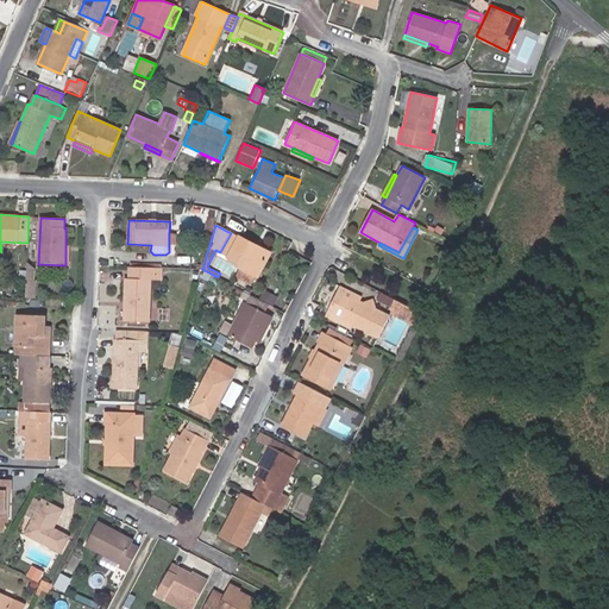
[(269,256),(252,246),(255,244),(239,236),(238,237),(231,233),(220,252),(228,256),(228,257),(242,264),(239,268),(240,268),(256,276),(258,276),(269,256)]
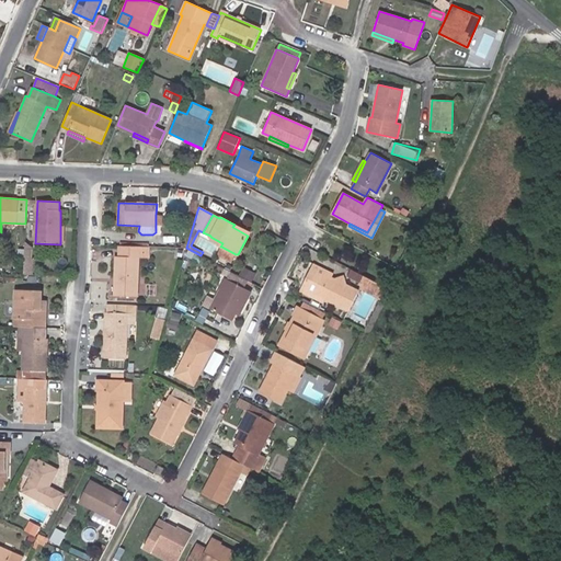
[(250,232),(235,225),(232,227),(248,236),(250,232)]
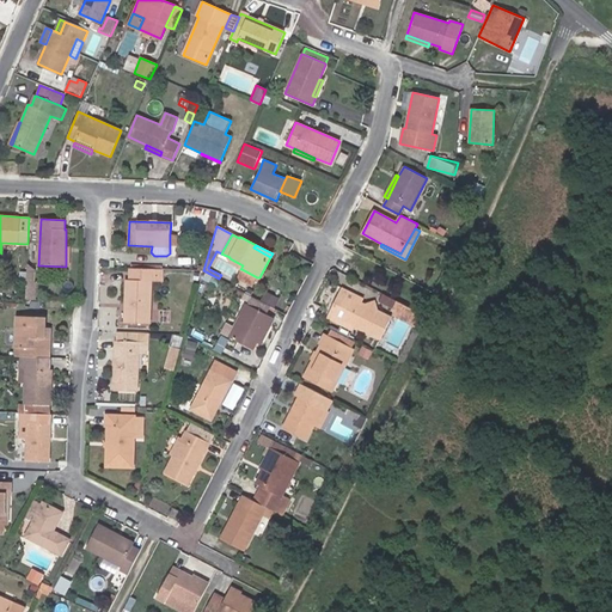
[(150,324),(152,281),(154,281),(155,269),(130,268),(129,280),(127,280),(124,323),(150,324)]
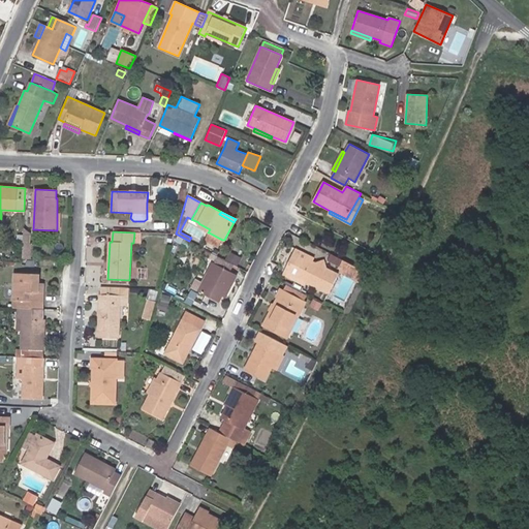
[(222,240),(209,232),(205,241),(218,249),(222,240)]
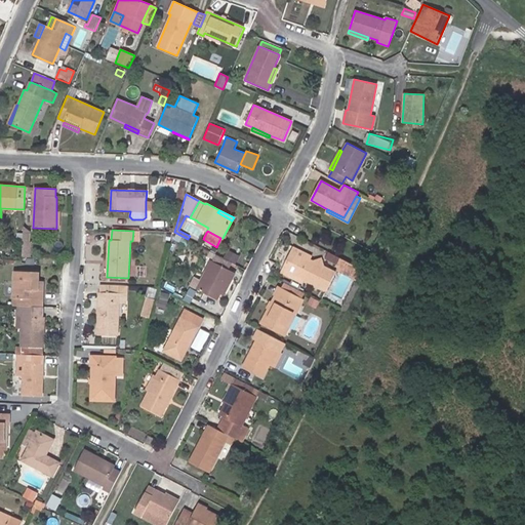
[(210,252),(194,243),(192,247),(208,256),(210,252)]
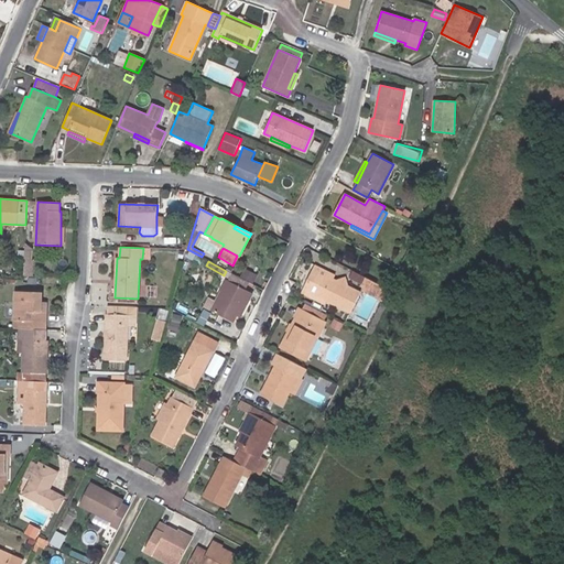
[(315,266),(303,290),(327,301),(350,313),(360,292),(348,285),(345,278),(338,280),(334,278),(335,275),(315,266)]
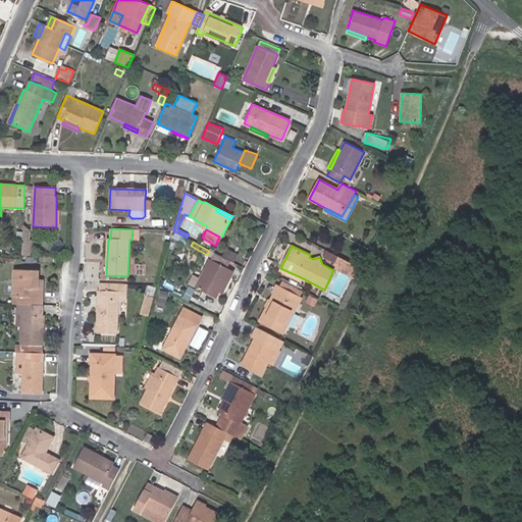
[(233,262),(238,255),(227,250),(223,256),(233,262)]
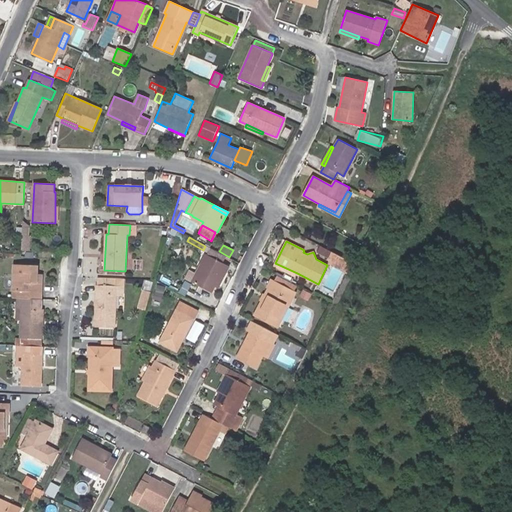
[(221,283),(229,266),(228,266),(232,258),(229,257),(219,251),(211,247),(207,255),(206,254),(196,273),(191,282),(212,293),(215,287),(217,281),(221,283)]
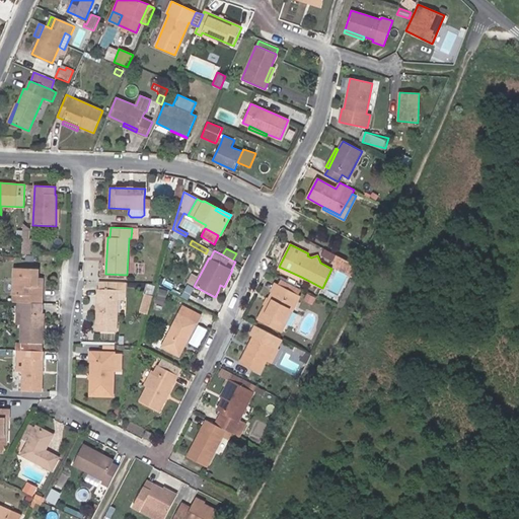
[(358,267),(338,255),(334,263),(336,269),(353,277),(358,267)]
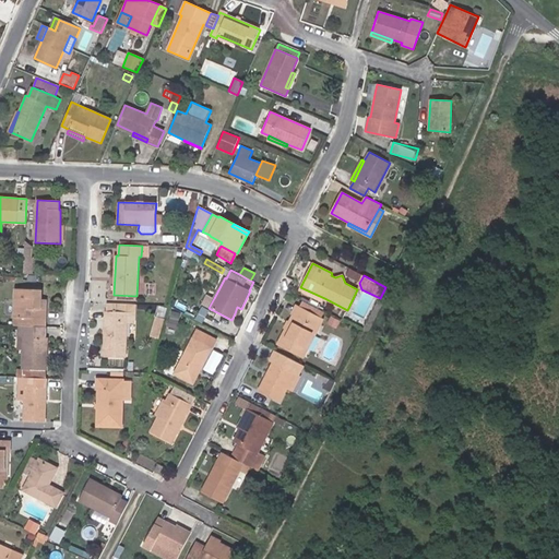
[(324,298),(300,287),(299,290),(322,301),(324,298)]
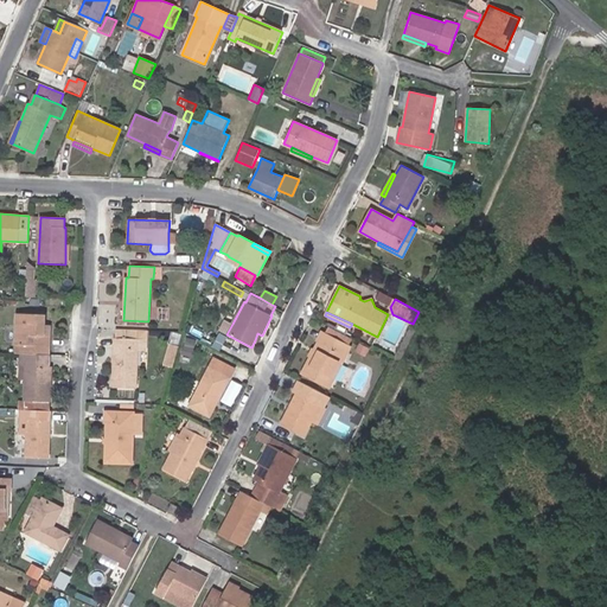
[(45,314),(17,313),(16,353),(20,353),(49,355),(50,325),(45,325),(45,314)]
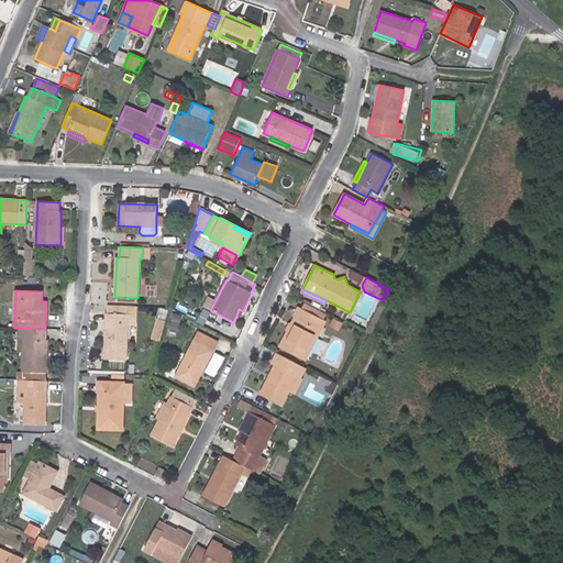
[(210,310),(216,300),(209,297),(203,307),(210,310)]
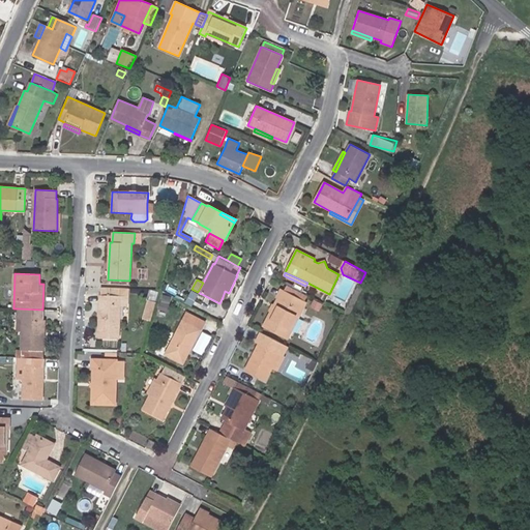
[(304,302),(307,296),(288,286),(284,292),(304,302)]
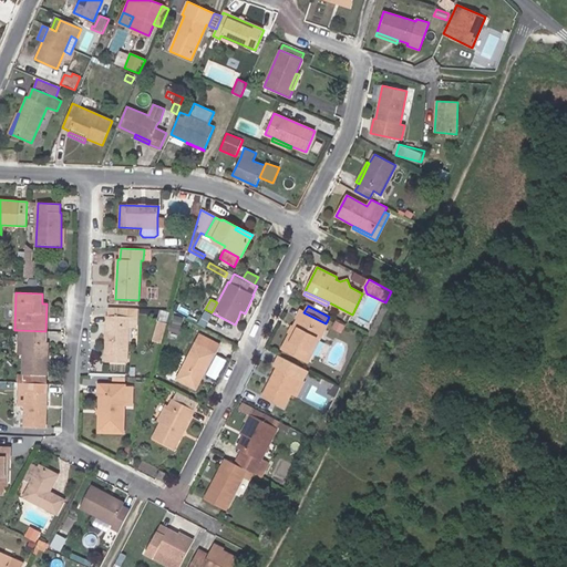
[(129,328),(130,308),(109,307),(109,316),(107,316),(105,362),(127,363),(129,328)]
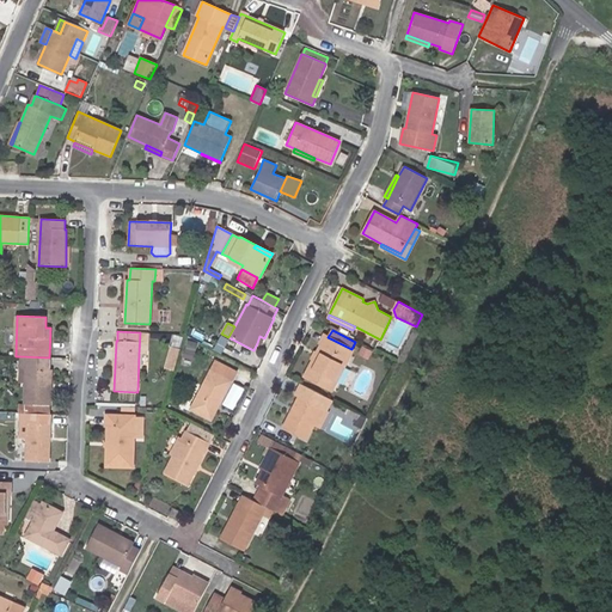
[(332,391),(354,350),(352,349),(328,337),(325,336),(322,343),(312,363),(305,377),(332,391)]
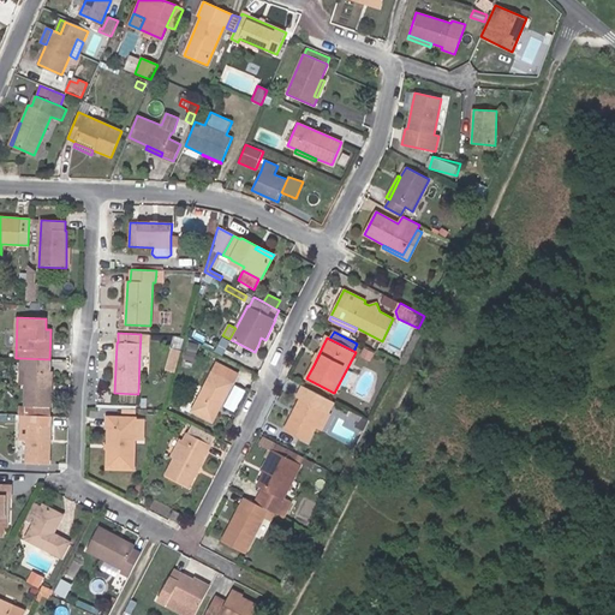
[(175,371),(181,350),(174,348),(171,359),(169,359),(166,369),(175,371)]
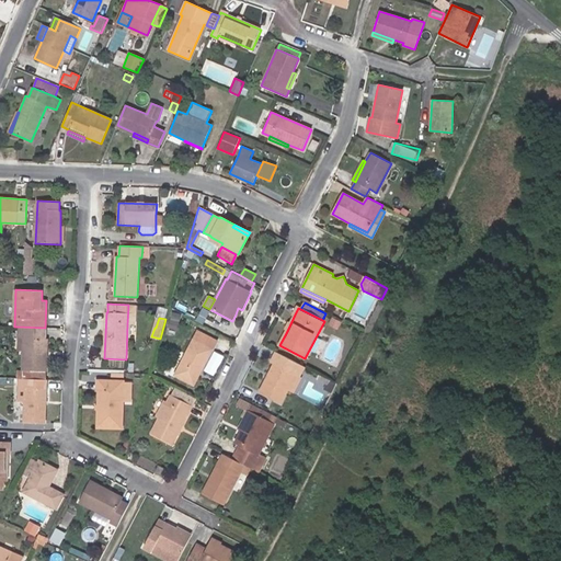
[(336,329),(341,322),(332,318),(329,324),(336,329)]
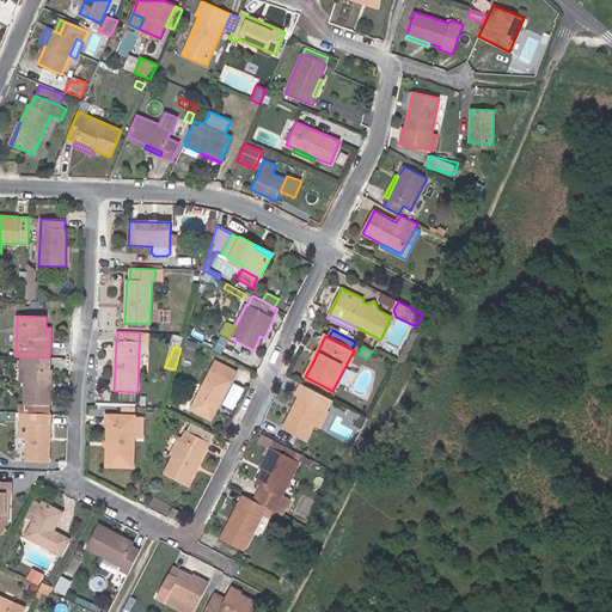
[(195,361),(197,353),(185,349),(183,357),(195,361)]
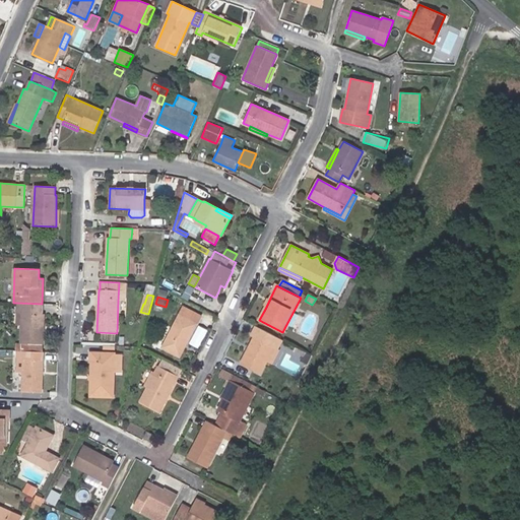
[(42,314),(42,304),(17,303),(16,325),(21,325),(21,343),(44,344),(44,314),(42,314)]
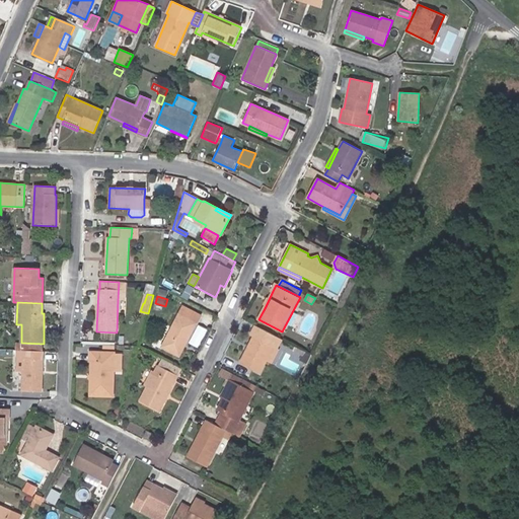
[(183,350),(197,323),(197,322),(201,315),(182,306),(178,313),(161,348),(177,356),(180,349),(183,350)]
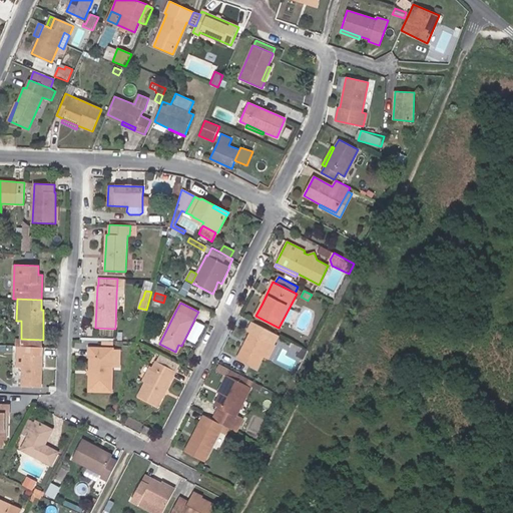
[(195,341),(206,326),(199,321),(188,336),(195,341)]
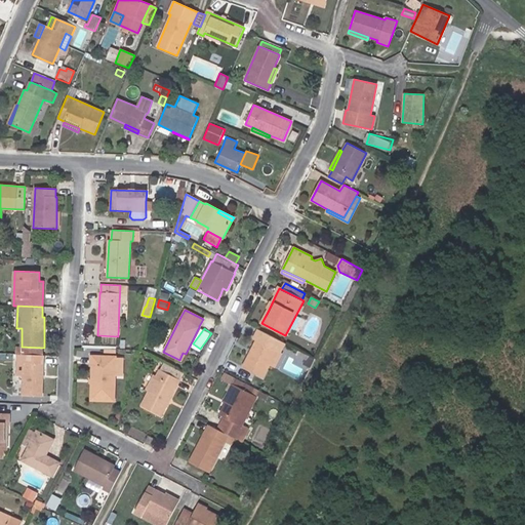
[(287,345),(258,329),(253,339),(256,340),(243,367),(263,378),(270,365),(277,350),(282,353),(287,345)]
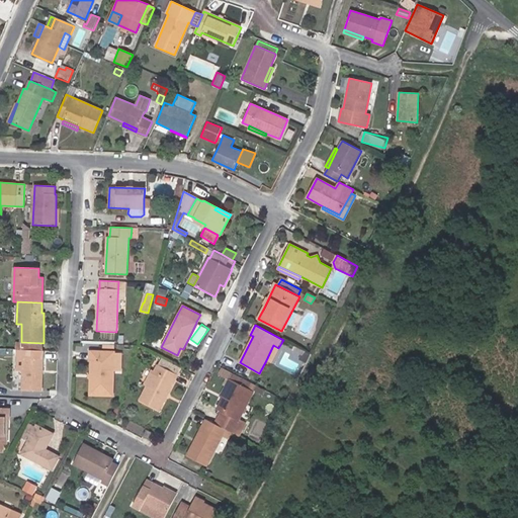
[(44,350),(44,343),(21,342),(20,350),(44,350)]
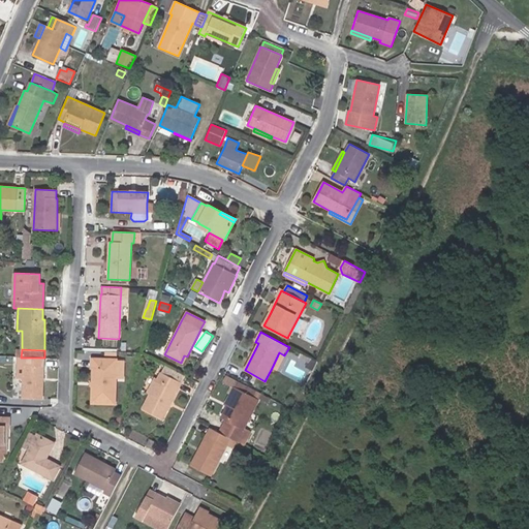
[(277,370),(284,355),(279,352),(272,368),(277,370)]
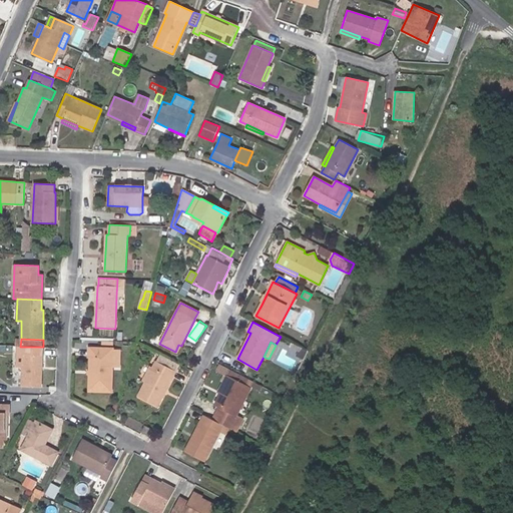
[(41,388),(43,347),(20,347),(17,347),(17,368),(22,368),(22,387),(41,388)]
